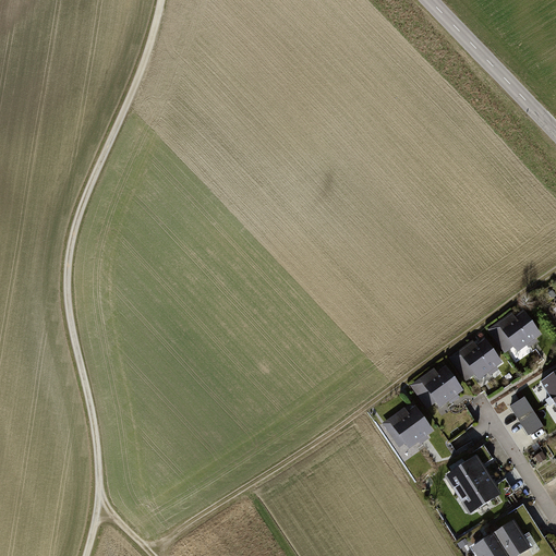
[(512,347),(517,353),(542,335),(523,309),(514,316),(511,313),(488,328),(506,351),(512,347)]
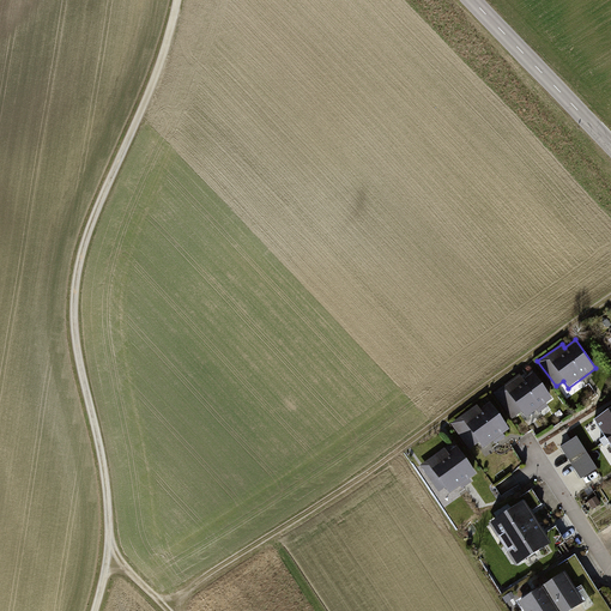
[(520,411),(524,417),(538,406),(540,410),(549,404),(546,400),(551,397),(533,370),(521,379),(519,374),(494,391),(512,417),(520,411)]
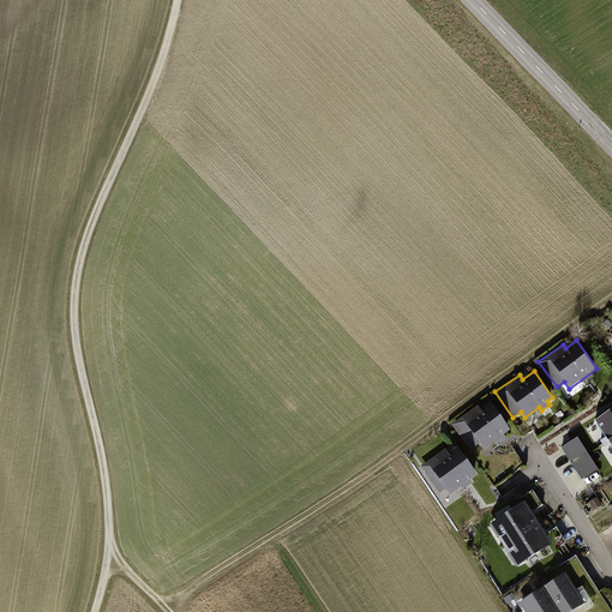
[(478,443),(483,450),(510,431),(490,401),(479,409),(475,406),(451,423),(469,448),(478,443)]
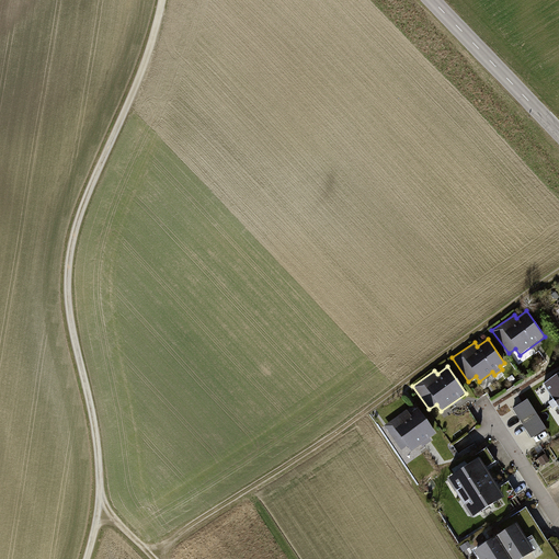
[(558,371),(542,383),(551,398),(547,400),(549,403),(558,397),(558,371)]
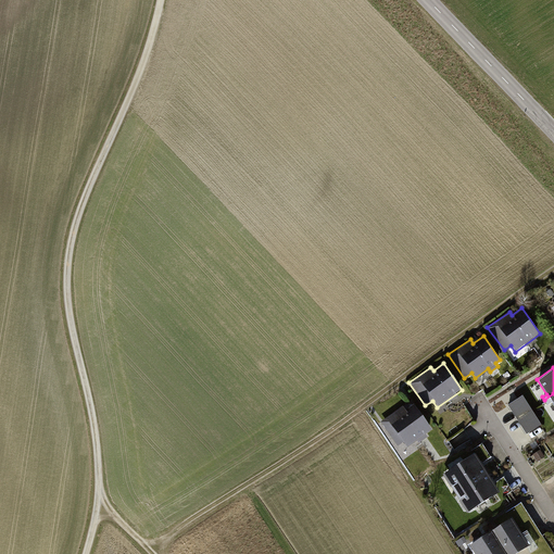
[(553,393),(544,400),(546,403),(551,400),(553,405),(553,393)]
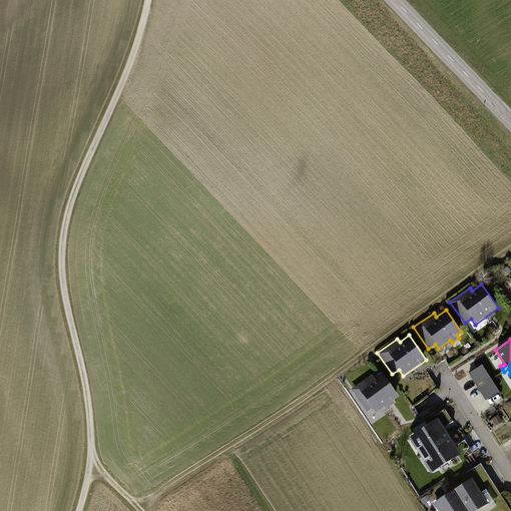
[(480,364),(468,372),(476,386),(489,377),(480,364)]
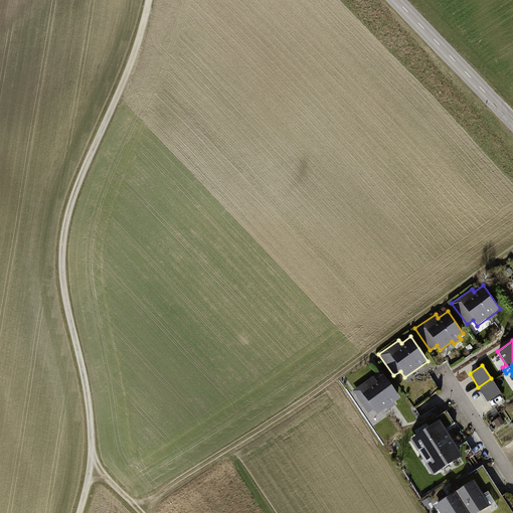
[(373,406),(377,413),(384,408),(386,410),(396,403),(395,401),(401,396),(383,372),(379,375),(374,379),(372,375),(351,390),(367,411),(373,406)]
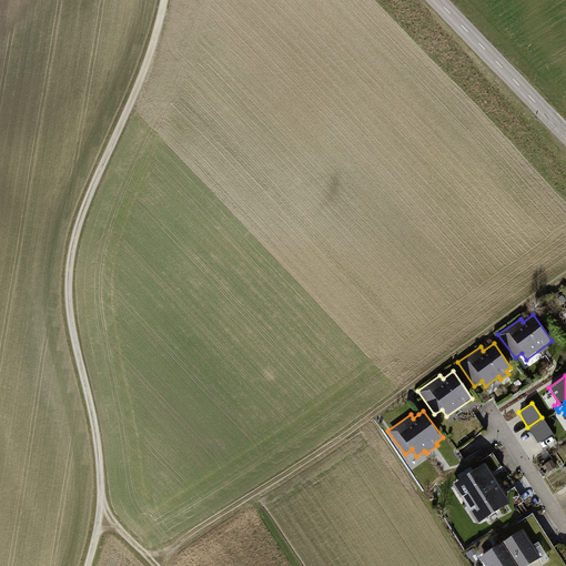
[(551,433),(542,417),(527,427),(536,442),(551,433)]
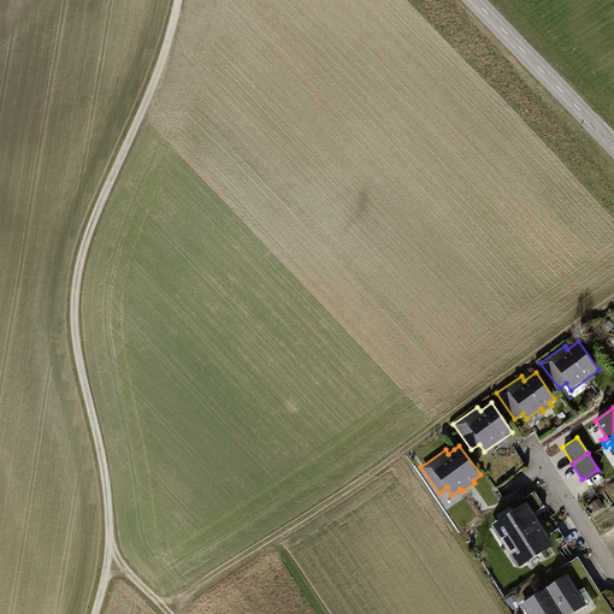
[(598,499),(591,503),(596,509),(603,506),(598,499)]
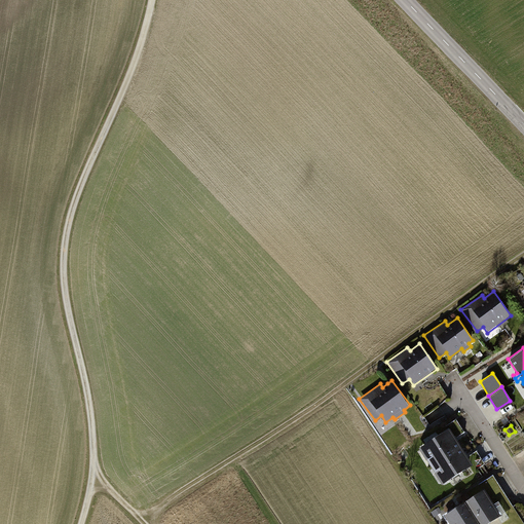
[(419,448),(429,465),(461,447),(450,428),(419,448)]
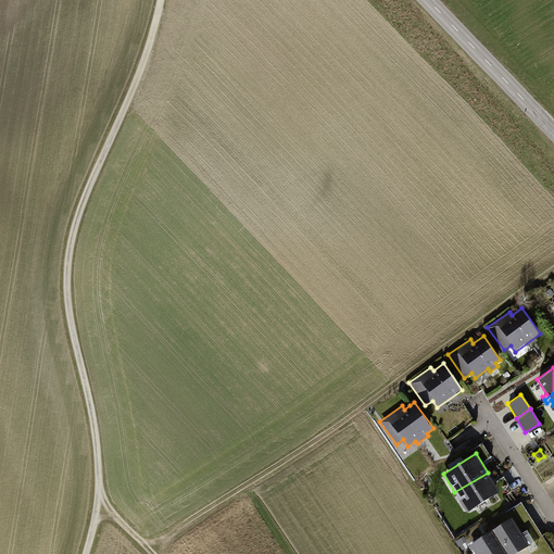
[(454,492),(466,512),(500,491),(488,473),(454,492)]
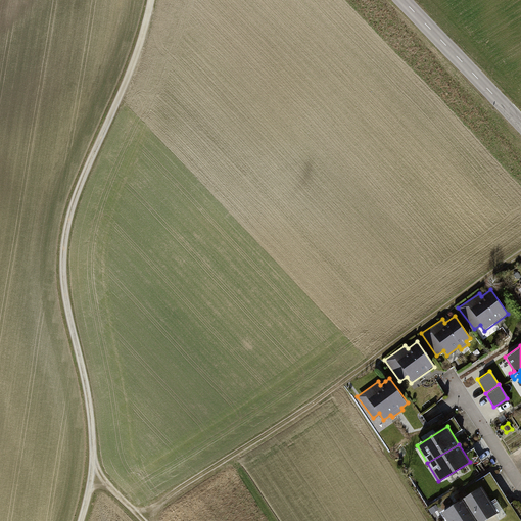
[(464,499),(477,520),(483,520),(498,512),(483,487),(464,499)]
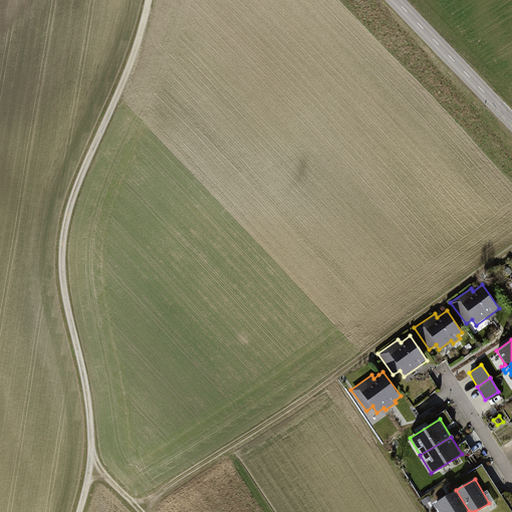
[(469,511),(456,490),(434,503),(439,511),(469,511)]
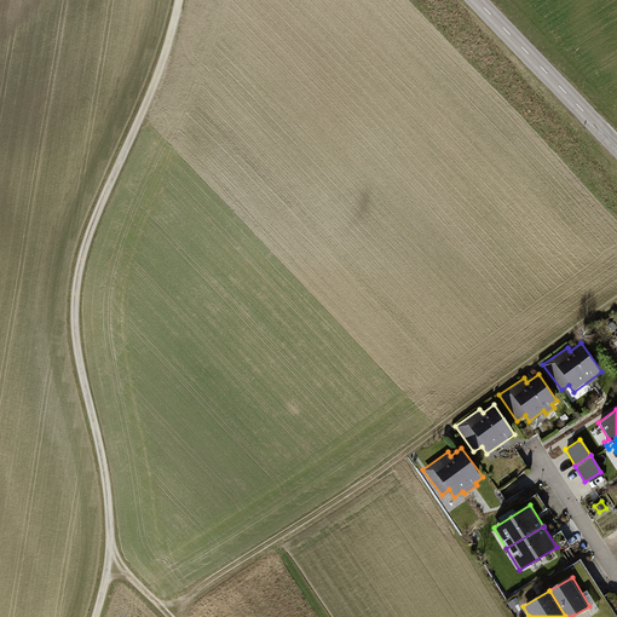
All buildings are outlined.
